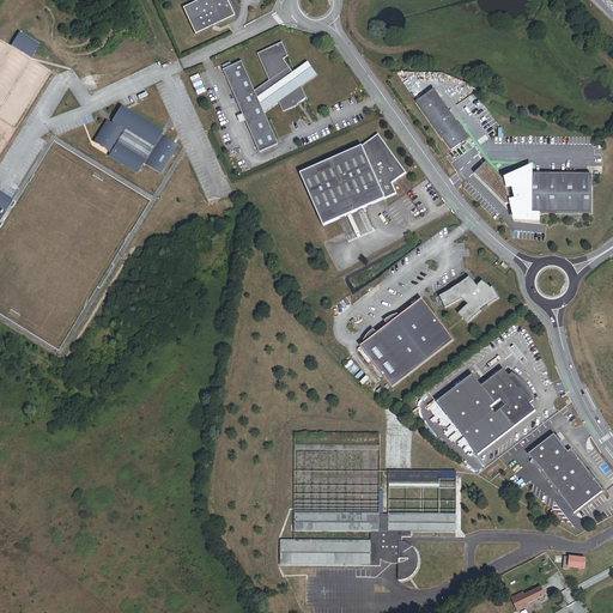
[(194,0),(180,7),(192,34),(205,28),(208,29),(210,25),(231,16),(224,0),(194,0)]
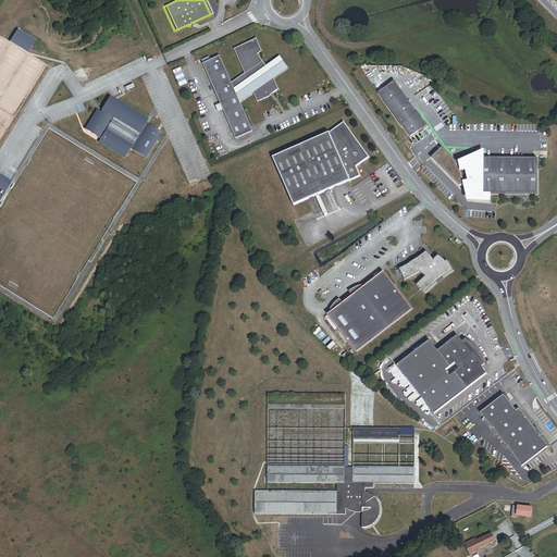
[(27,52),(35,40),(17,29),(10,41),(20,48),(21,46),(24,48),(23,50),(27,52)]
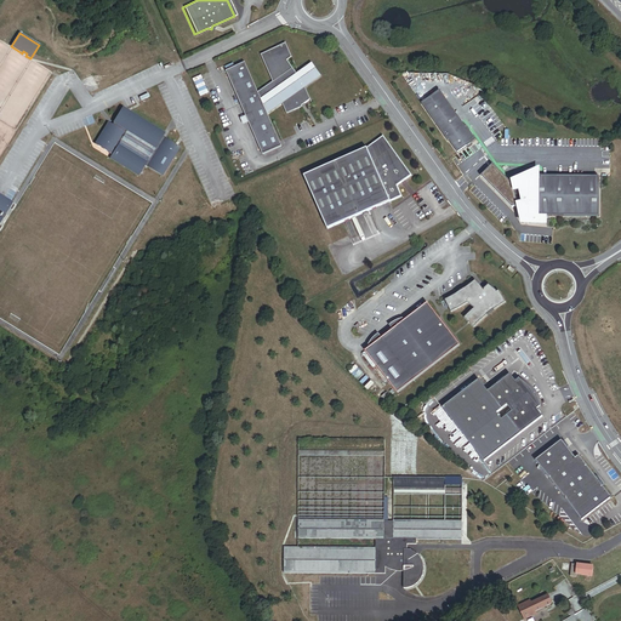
[(278,146),(262,110),(277,100),(283,113),(307,98),(302,87),(318,75),(308,62),(292,73),(284,60),(288,56),(283,43),(257,53),(269,81),(255,92),(241,62),(222,70),(260,154),(278,146)]
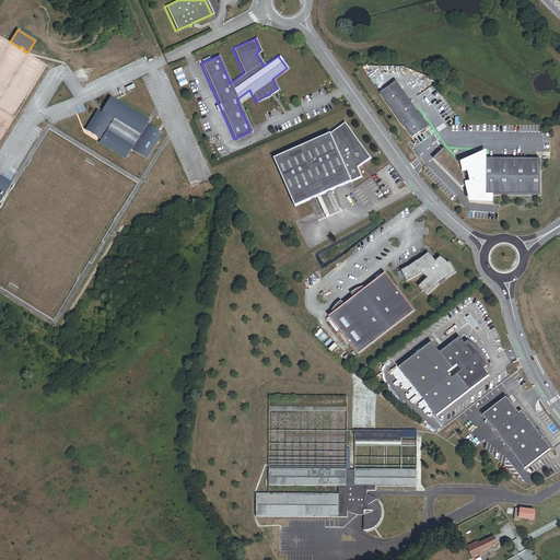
[(182,69),(174,72),(181,88),(188,84),(182,69)]
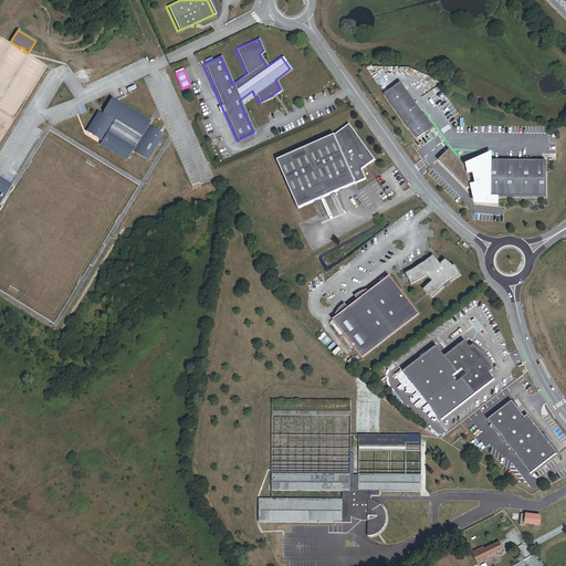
[(400,82),(384,94),(418,142),(435,129),(400,82)]
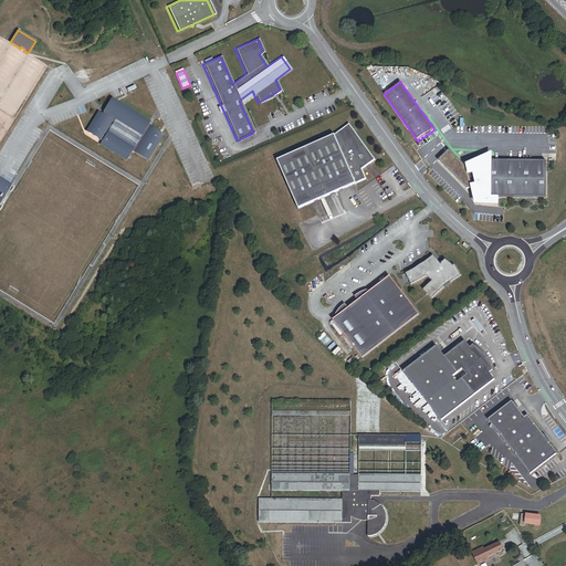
[(117,103),(111,100),(101,115),(107,118),(109,116),(117,103)]
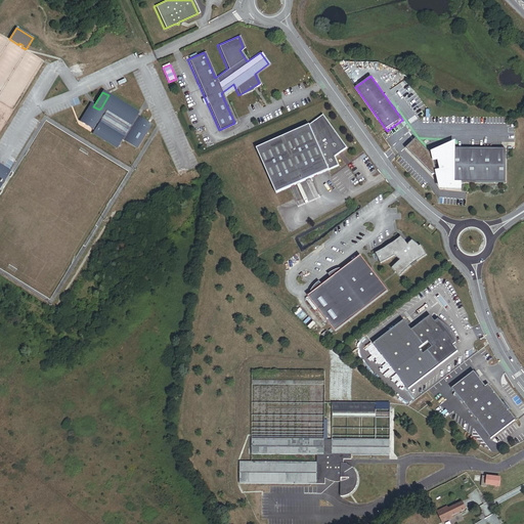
[(130,125),(134,118),(136,116),(137,114),(108,95),(101,107),(104,110),(130,125)]
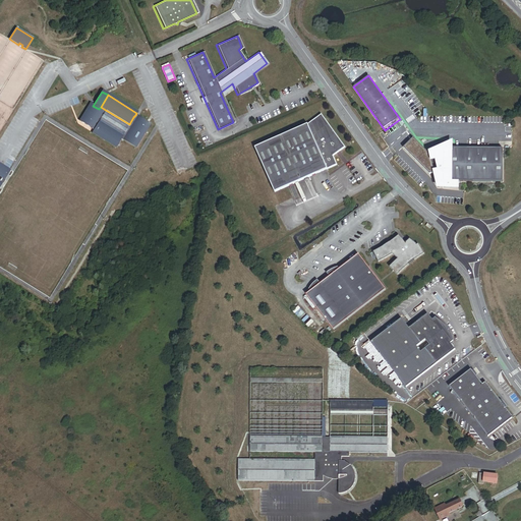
[(91,128),(97,119),(102,111),(99,109),(93,106),(91,104),(79,121),(91,128)]
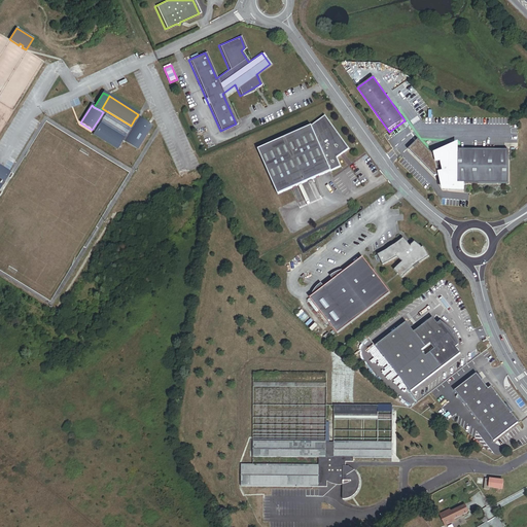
[(124,137),(131,126),(105,110),(103,112),(98,120),(124,137)]
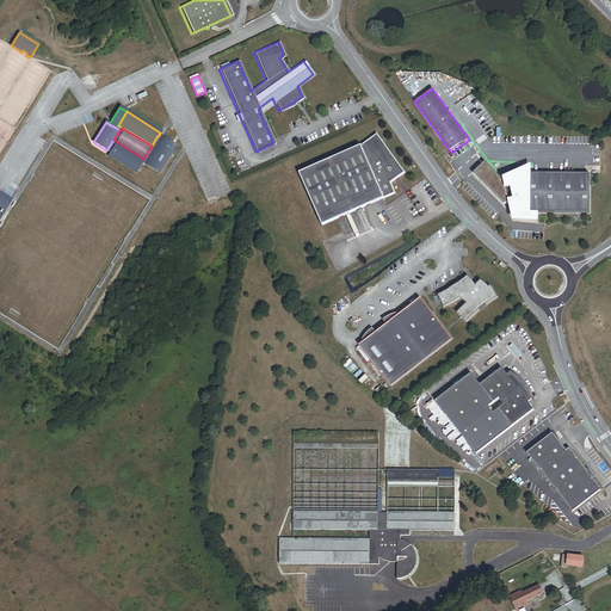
[(358,144),(297,172),(321,224),(393,191),(388,179),(400,171),(375,133),(358,144)]
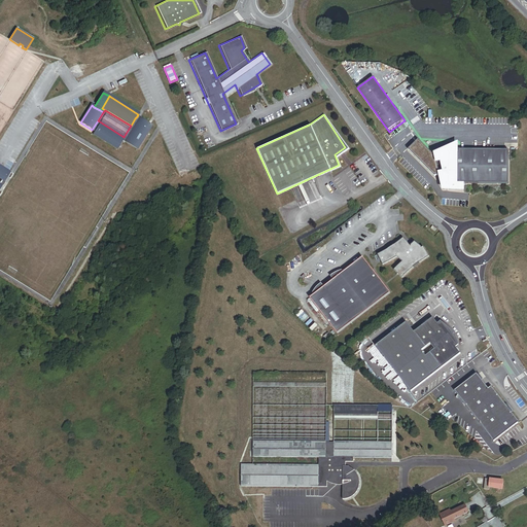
[(124,137),(124,138),(126,139),(125,142),(136,149),(151,126),(139,118),(138,120),(135,118),(131,126),(124,137)]
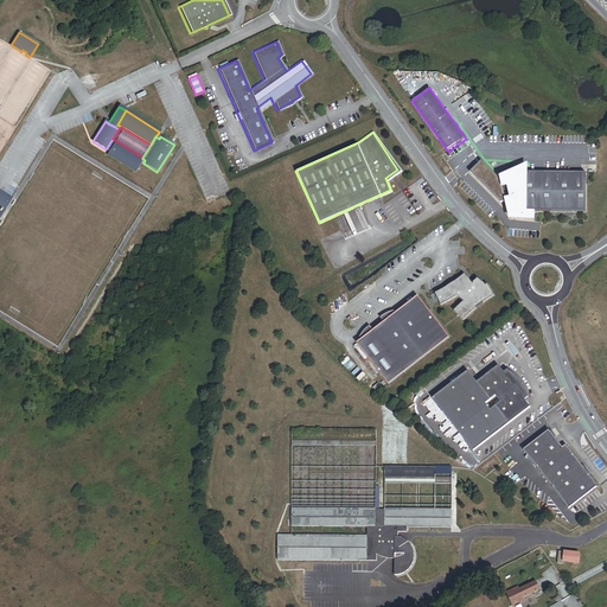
[(109,152),(107,154),(134,172),(140,163),(142,159),(142,158),(113,139),(106,149),(106,151),(109,152)]
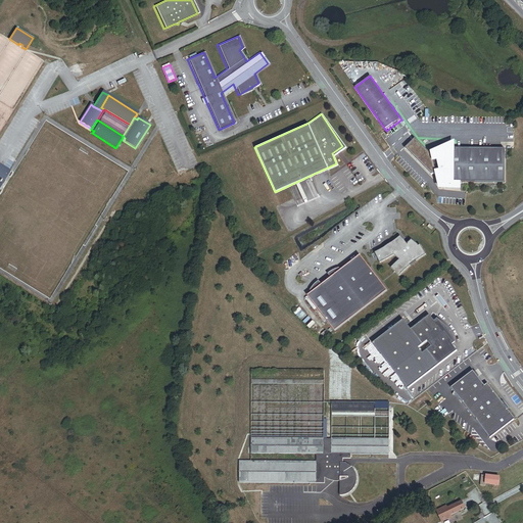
[(461,181),(506,184),(506,148),(454,148),(454,140),(427,151),(415,139),(405,149),(438,189),(461,190),(461,181)]
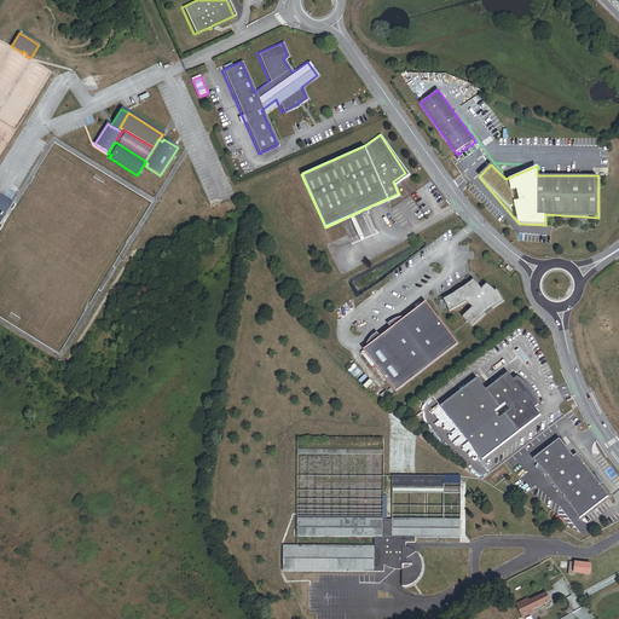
[(507,312),(508,311),(501,300),(498,301),(497,301),(498,300),(491,294),(485,298),(486,298),(485,299),(478,288),(467,295),(463,298),(460,300),(447,306),(453,318),(455,317),(457,316),(460,314),(462,313),(464,312),(466,312),(468,311),(470,308),(472,308),(473,307),(479,314),(474,318),(467,325),(476,335),(476,334),(487,325),(487,324),(491,322),(495,319),(496,319),(507,312)]
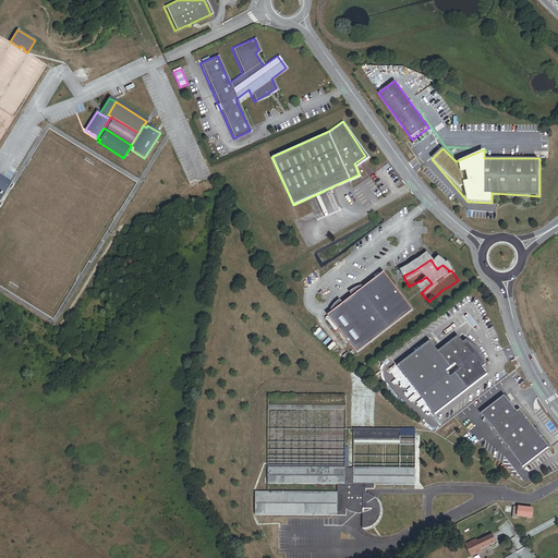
[(355,304),(347,312),(335,320),(331,323),(361,361),(416,317),(387,280),(367,295),(355,304)]
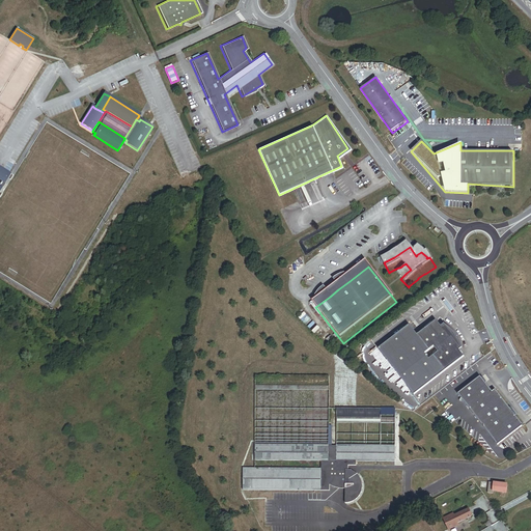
[(338,289),(350,281),(348,279),(346,280),(345,280),(343,281),(341,282),(340,283),(338,284),(337,285),(336,286),(338,289)]
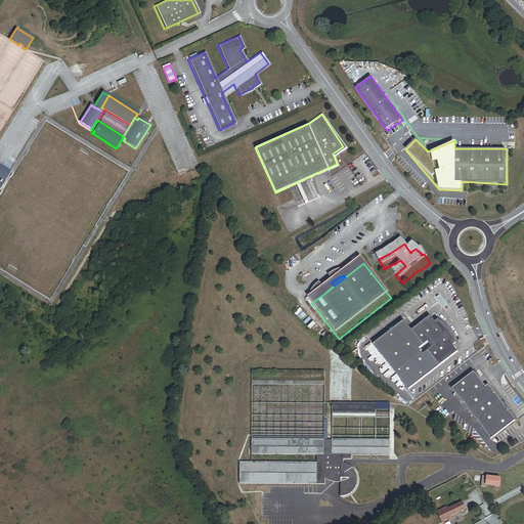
[(314,301),(325,293),(322,289),(320,291),(317,294),(314,297),(313,299),(314,301)]
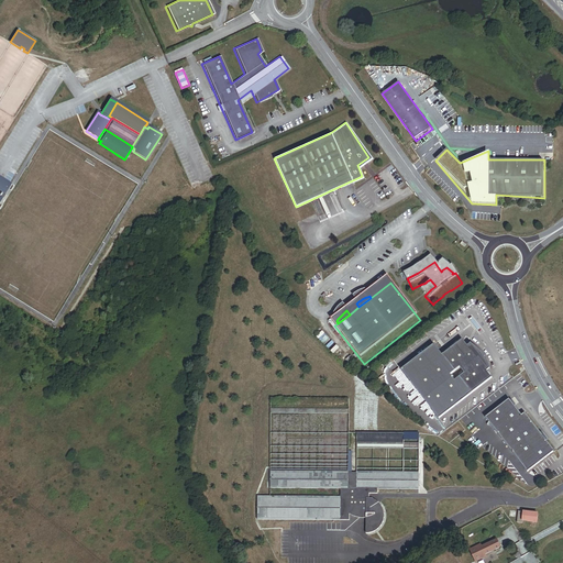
[(315,334),(323,343),(327,341),(328,342),(330,340),(320,329),(315,334)]
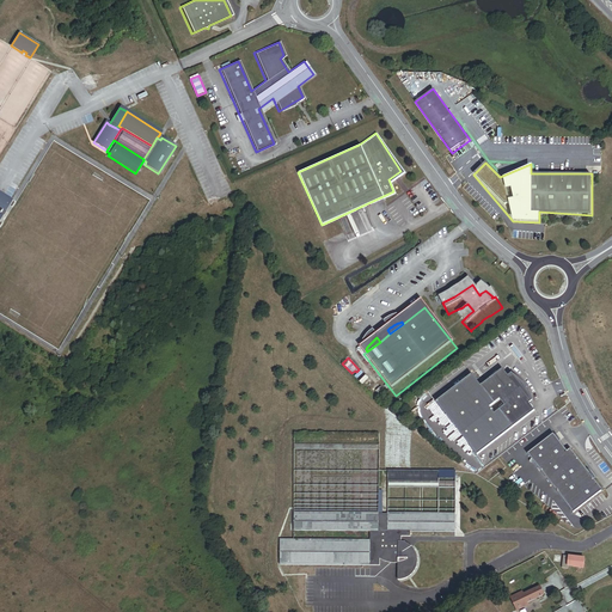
[(471,378),(438,408),(481,458),(536,411),(531,405),(533,402),(533,399),(530,395),(527,389),(522,384),(519,380),(513,377),(512,375),(508,378),(502,372),(481,390),(471,378)]
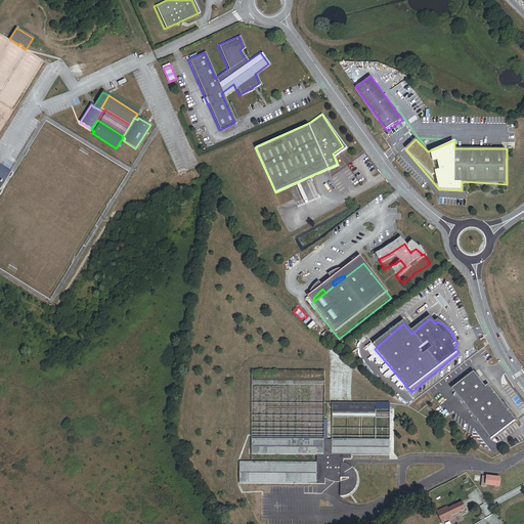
[(324,374),(252,374),(252,441),(324,442),(324,405),(324,374)]
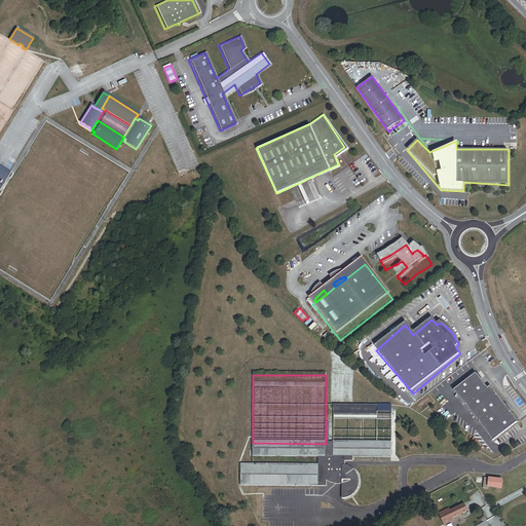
[(520,423),(492,387),(489,390),(478,375),(455,392),(495,444),(520,423)]
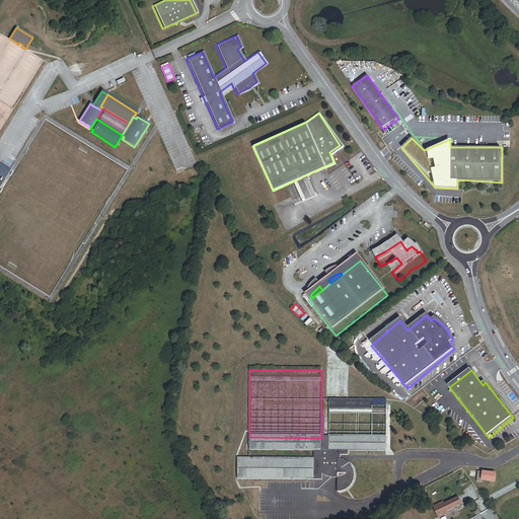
[(386,402),(321,401),(321,438),(249,437),(249,460),(237,460),(237,483),(321,483),(321,476),(323,477),(325,478),(330,480),(334,480),(336,480),(338,480),(338,495),(339,495),(341,495),(345,493),(349,491),(350,489),(352,487),(353,485),(353,483),(354,482),(354,479),(354,476),(353,473),(352,470),(351,468),(350,467),(350,466),(349,465),(348,464),(342,462),(340,462),(341,457),(348,457),(348,454),(386,454),(386,402)]
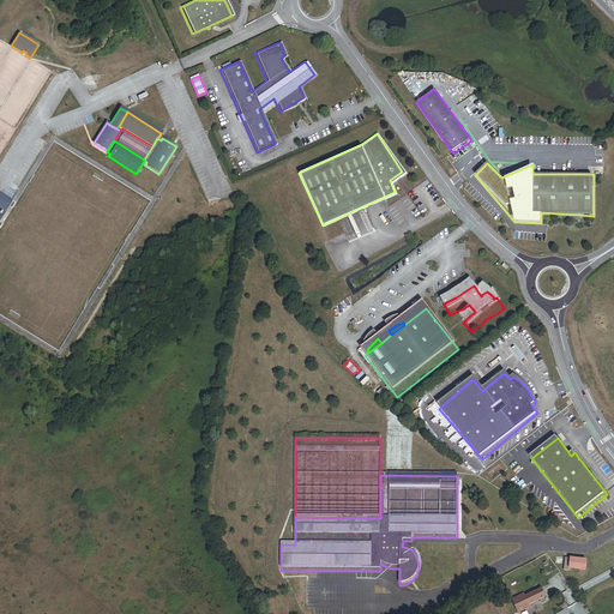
[(575,561),(569,561),(567,573),(573,573),(573,571),(589,573),(590,563),(577,561),(577,564),(573,564),(575,561)]
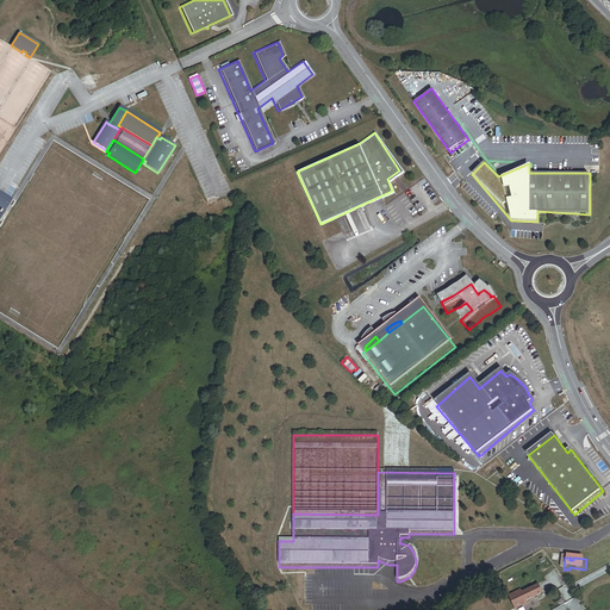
[(541,587),(539,583),(522,590),(523,593),(524,595),(541,587)]
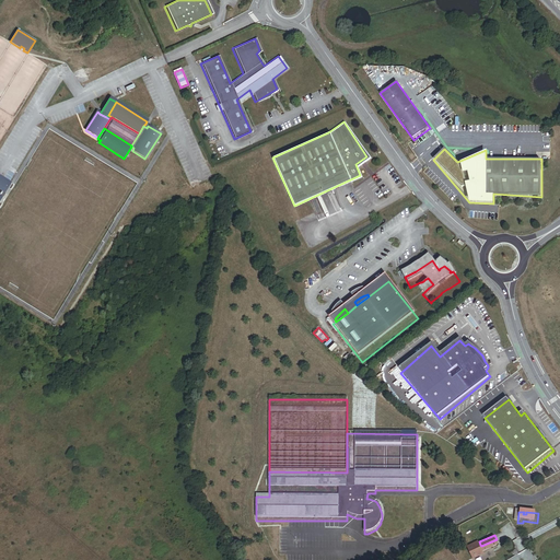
[(475,559),(477,559),(486,557),(485,555),(501,548),(497,539),(481,546),(480,545),(470,549),(475,559)]
